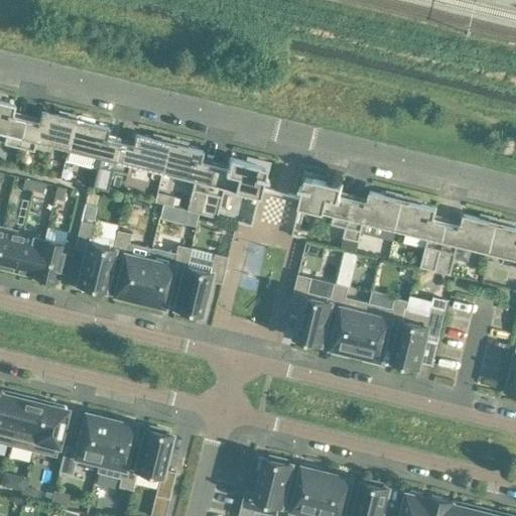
[(0,132),(6,134),(3,143),(18,147),(25,119),(13,116),(13,115),(12,115),(14,104),(0,100),(0,132)]
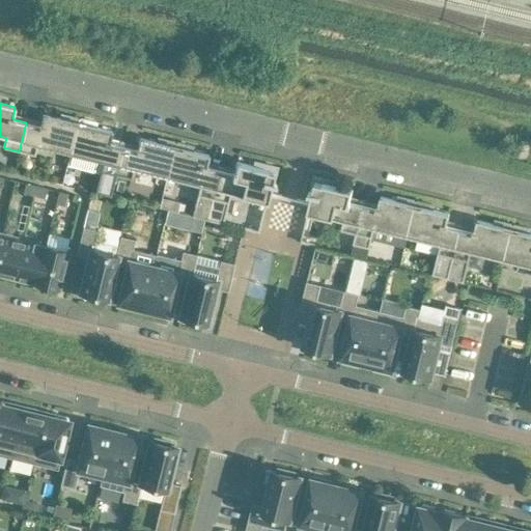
[(38,126),(26,122),(19,151),(34,155),(36,145),(70,154),(79,118),(61,114),(60,118),(43,114),(40,124),(38,124),(38,126)]
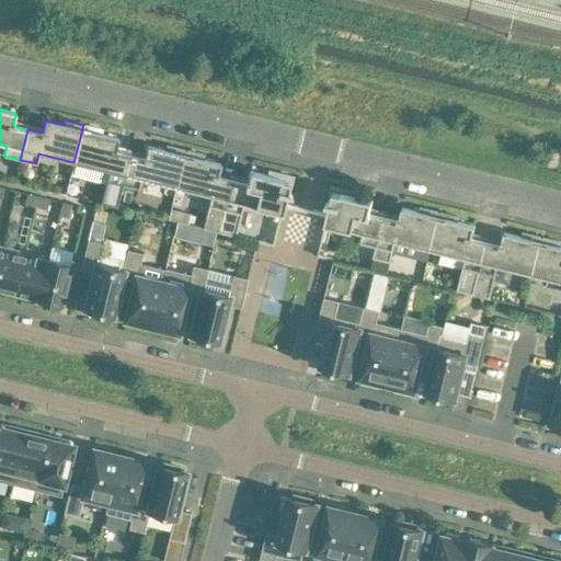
[(83,125),(73,162),(82,164),(80,172),(83,179),(105,184),(101,203),(117,207),(123,185),(129,155),(117,151),(117,150),(115,150),(118,138),(100,134),(101,129),(83,125)]
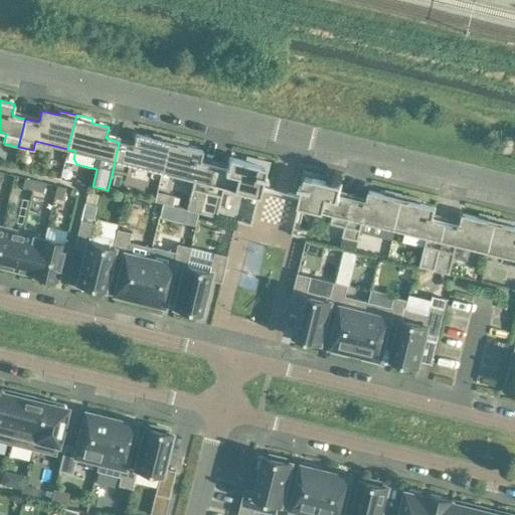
[(119,142),(113,170),(127,173),(130,164),(162,172),(170,138),(153,134),(152,138),(136,134),(133,144),(132,144),(131,145),(119,142)]
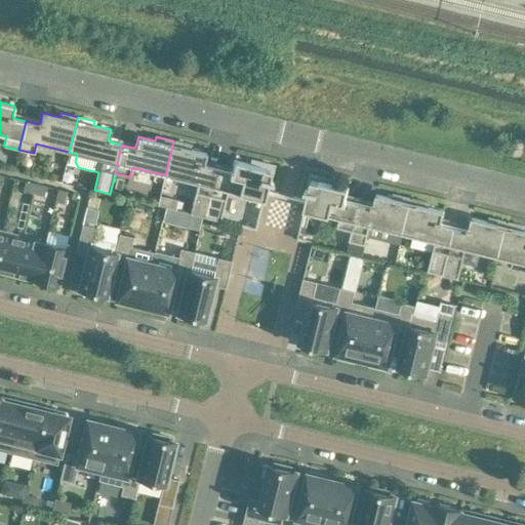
[(190,145),(173,140),(165,175),(197,184),(190,213),(205,217),(217,168),(205,165),(205,164),(203,163),(206,153),(189,149),(190,145)]
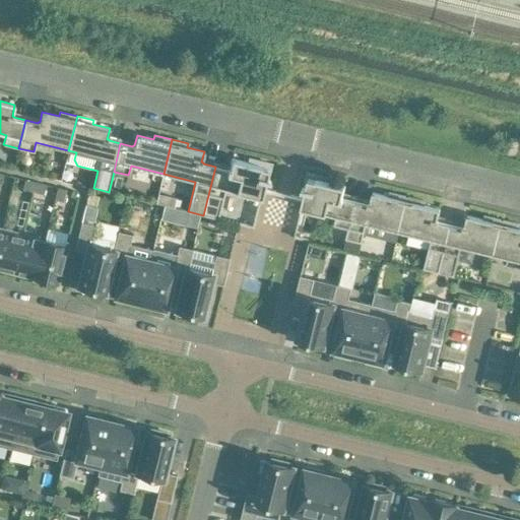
[(215,167),(203,215),(218,219),(225,189),(260,197),(263,188),(265,180),(268,181),(269,178),(268,178),(271,164),(250,158),(249,163),(232,158),(229,169),(228,169),(215,167)]
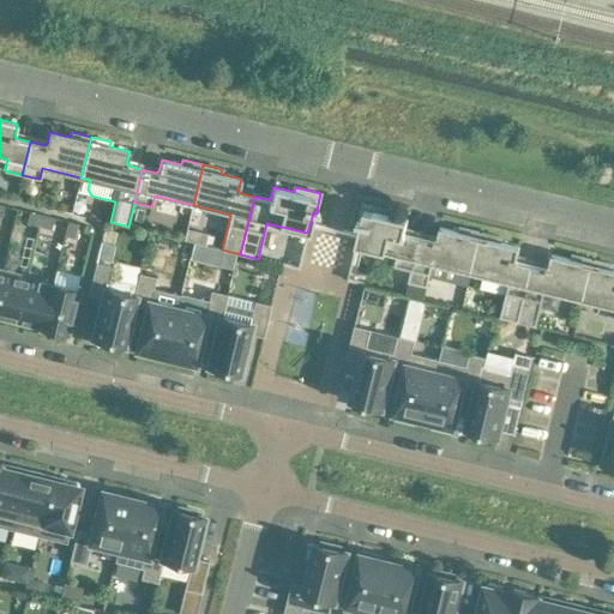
[(395,266),(411,270),(413,271),(421,238),(407,234),(407,233),(405,233),(408,220),(389,215),(390,210),(363,204),(360,221),(357,220),(357,223),(361,224),(359,234),(356,245),(397,256),(395,266)]
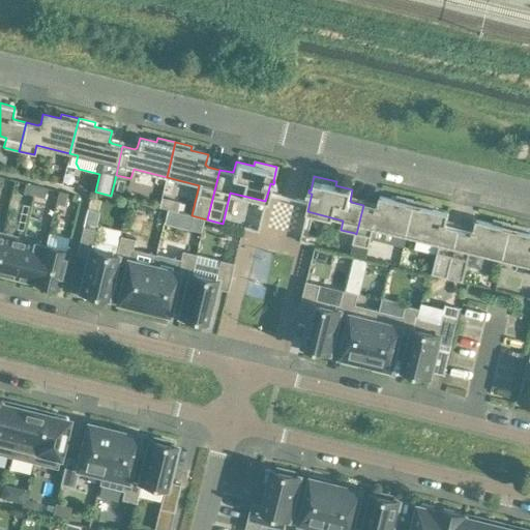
[(36,185),(26,183),(23,193),(33,196),(36,185)]
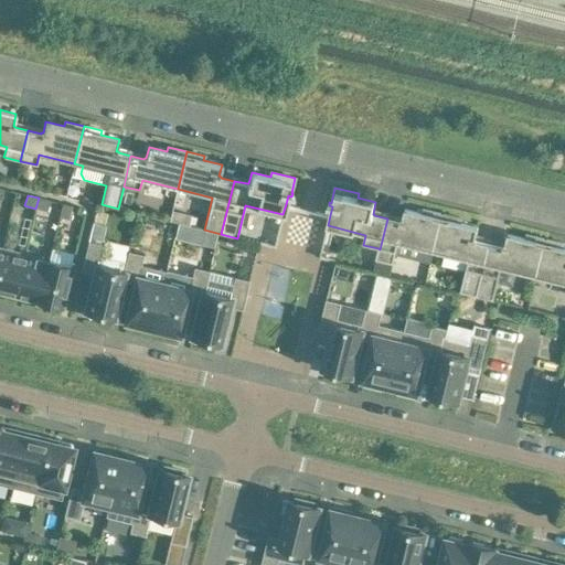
[(48,211),(50,201),(39,198),(35,209),(48,211)]
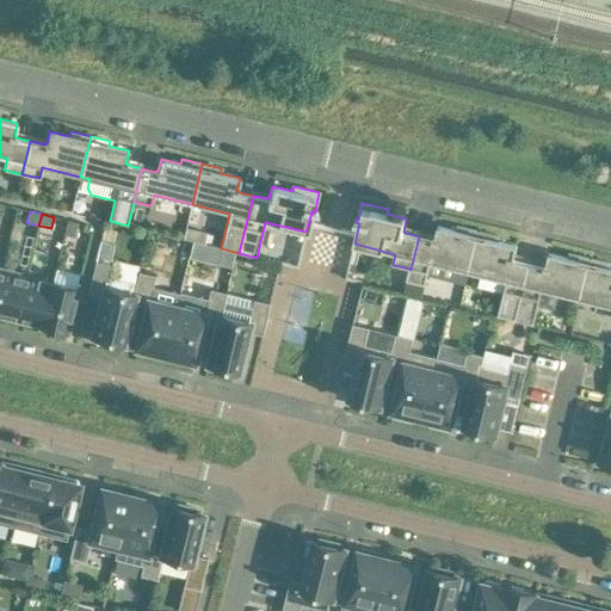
[(74,236),(76,222),(68,220),(65,234),(74,236)]
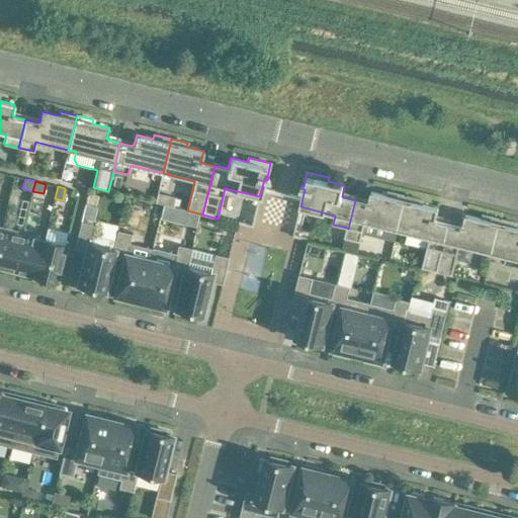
[(367,203),(355,200),(348,229),(347,228),(345,239),(360,242),(365,223),(398,231),(406,196),(390,192),(389,196),(371,192),(369,202),(367,202),(367,203)]
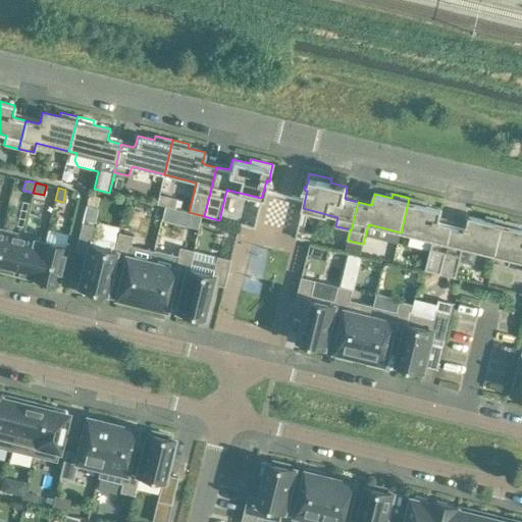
[(409,198),(401,232),(433,240),(425,270),(440,274),(453,225),(440,222),(440,221),(439,221),(442,210),(425,206),(426,202),(409,198)]
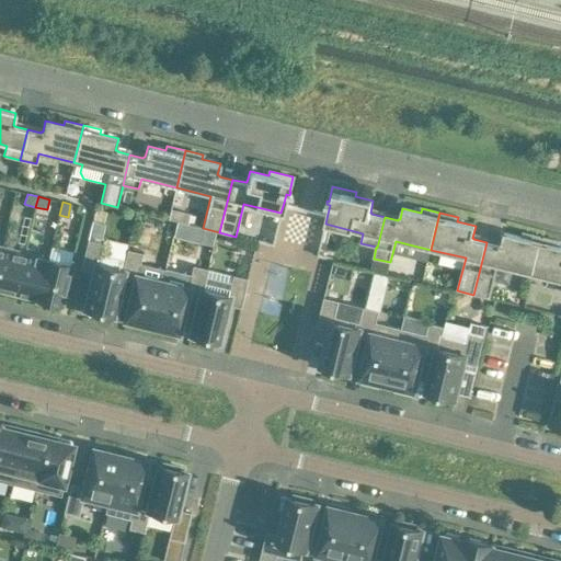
[(497,266),(533,274),(541,238),(524,233),(523,238),(504,233),(502,244),(500,244),(500,245),(487,242),(473,295),(490,298),(497,266)]
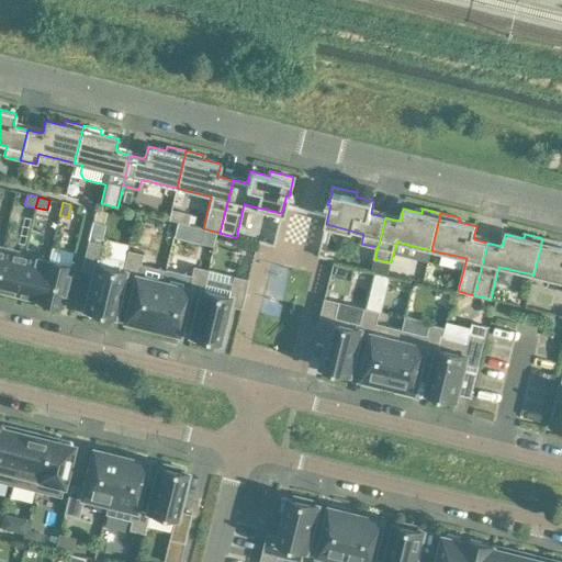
[(561,243),(542,238),(534,274),(561,281),(561,247),(560,247),(561,243)]
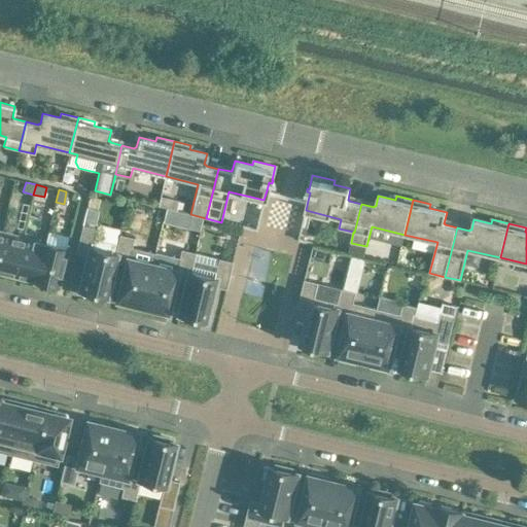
[(96,229),(82,225),(75,253),(89,256),(79,291),(83,291),(82,295),(101,300),(102,296),(105,297),(113,262),(115,254),(114,254),(117,243),(94,238),(96,229)]
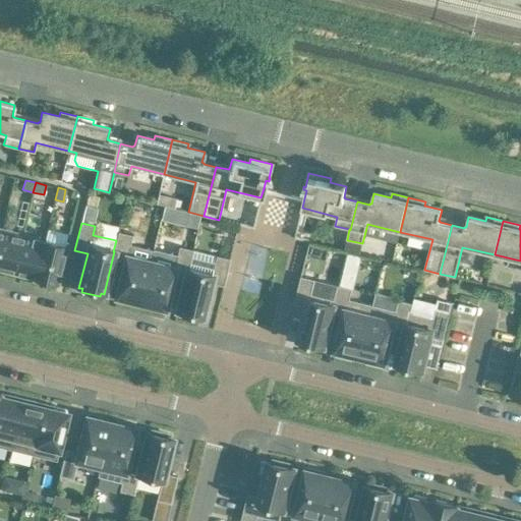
[(2,230),(0,236),(0,268),(14,272),(23,236),(2,230)]
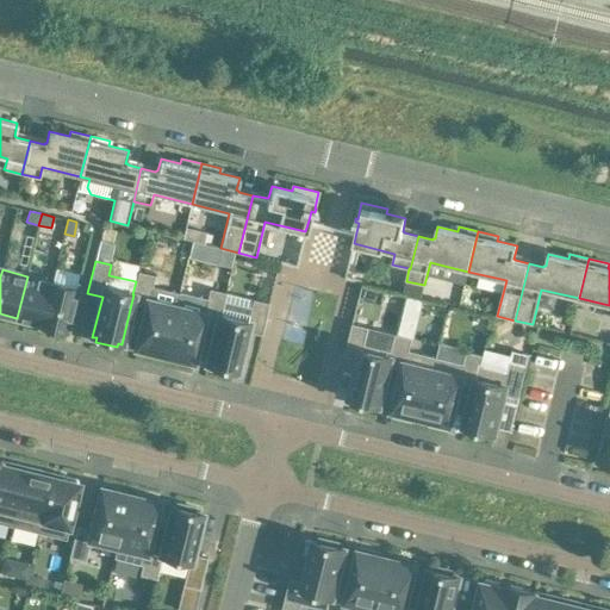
[(134,294),(131,304),(145,307),(135,352),(156,356),(157,353),(165,354),(176,307),(149,300),(155,275),(138,272),(136,281),(132,294),(134,294)]
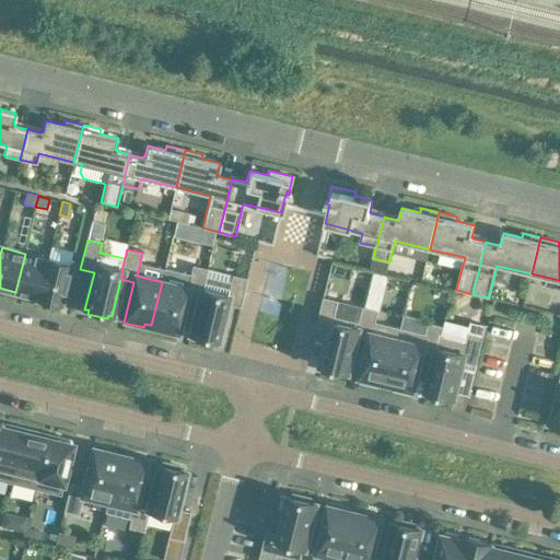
[(36,301),(37,301),(48,259),(25,254),(15,292),(37,298),(36,301)]
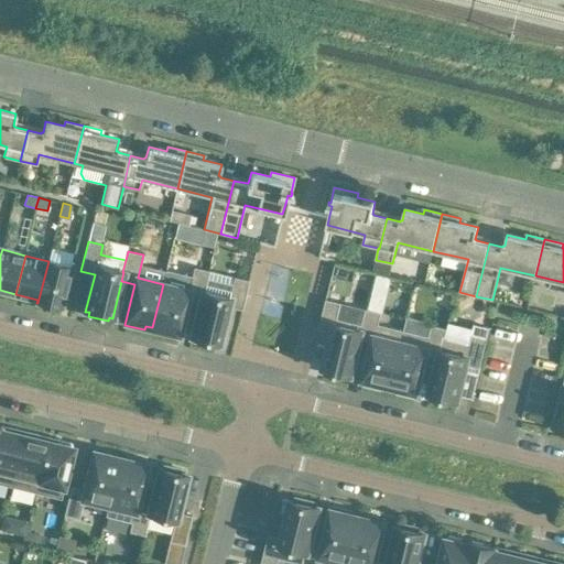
[(72,267),(49,261),(38,303),(61,308),(62,308),(72,267)]
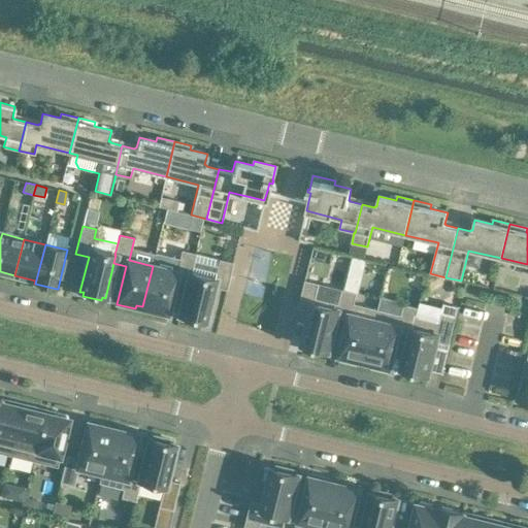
[(176,271),(153,266),(142,306),(149,308),(147,311),(166,316),(175,277),(188,281),(190,272),(191,273),(194,260),(196,254),(194,253),(182,250),(176,271)]
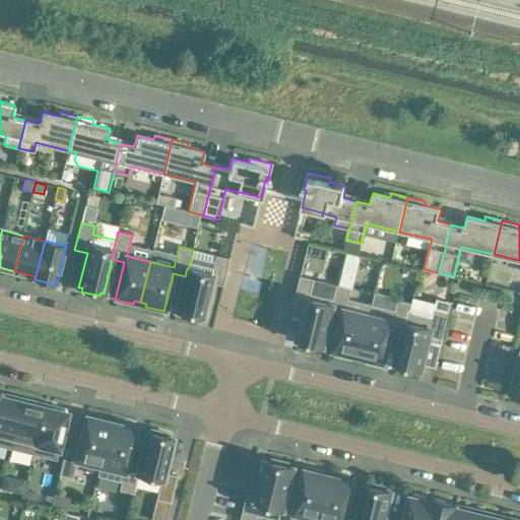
[(210,282),(222,285),(230,258),(215,255),(214,262),(211,274),(188,269),(187,268),(185,276),(177,311),(180,312),(179,315),(197,319),(198,316),(201,317),(210,282)]
